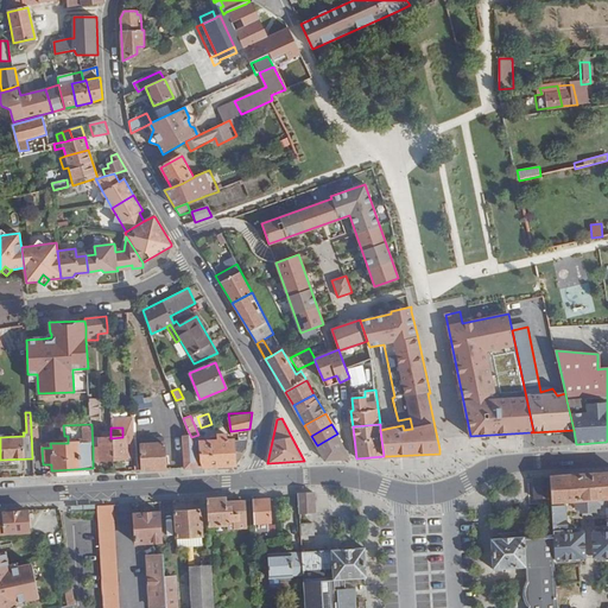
[(325,460),(349,458),(337,434),(317,445),(325,460)]
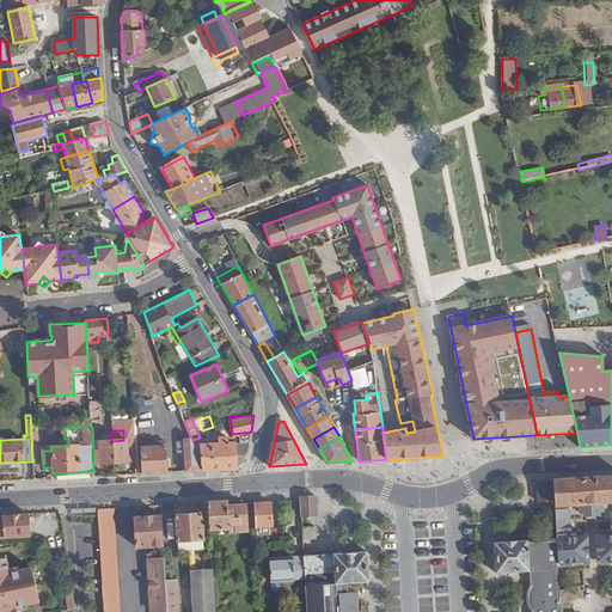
[(184,439),(184,471),(204,470),(194,445),(193,440),(191,438),(184,439)]
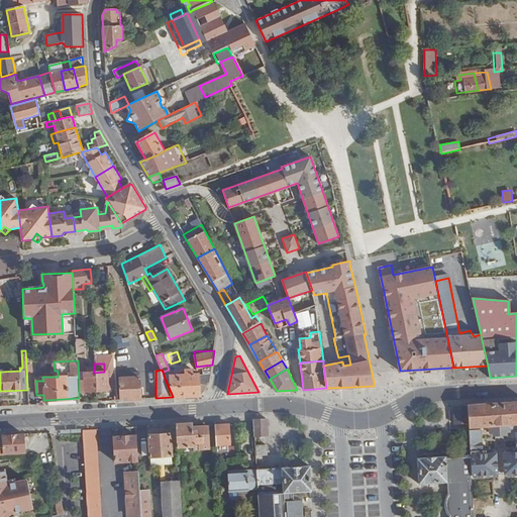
[(200,374),(193,374),(193,370),(185,370),(185,375),(164,376),(173,397),(200,396),(207,387),(200,374)]
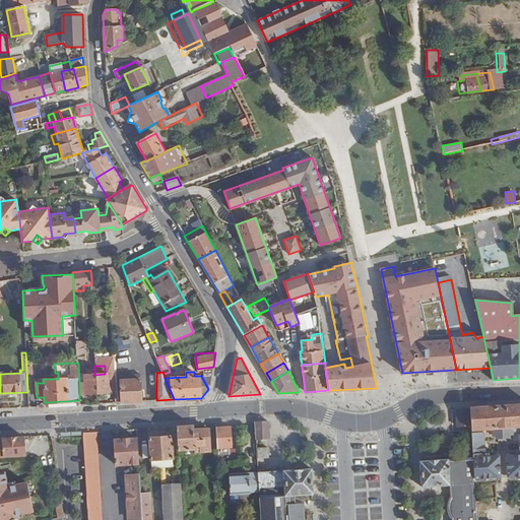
[(94,375),(95,393),(109,392),(108,374),(105,374),(94,375)]
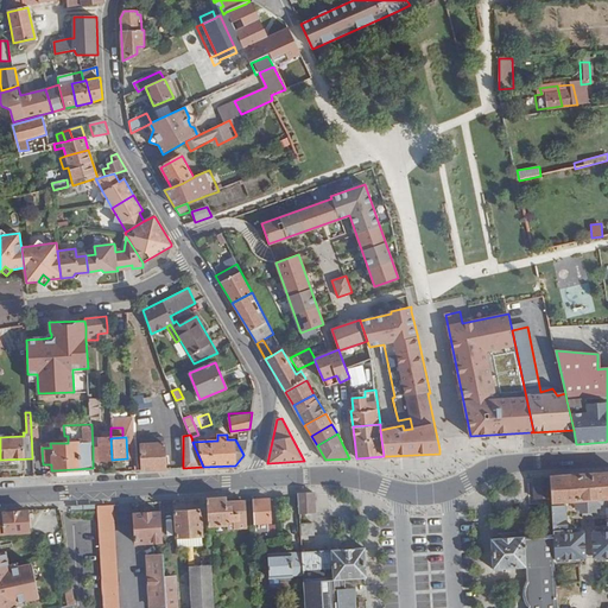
[(99,448),(93,448),(93,461),(112,460),(111,438),(102,438),(99,438),(99,448)]
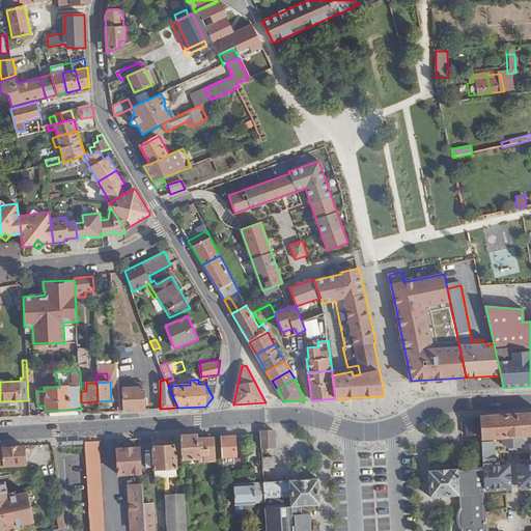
[(122,384),(123,411),(145,410),(143,383),(122,384)]
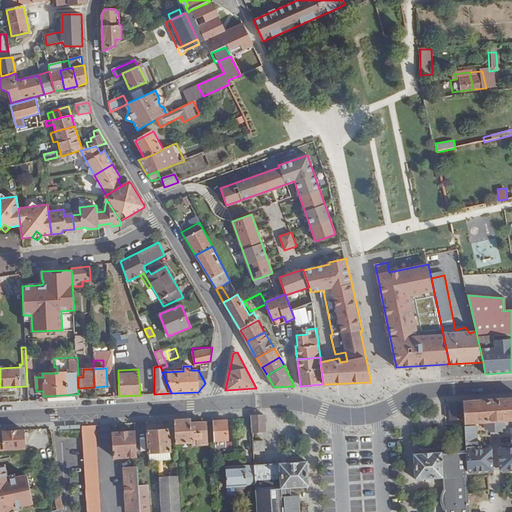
[(511,466),(511,398),(498,400),(490,400),(463,402),(464,419),(466,451),(467,469),(490,468),(488,448),(479,449),(479,446),(477,446),(476,440),(478,440),(478,431),(476,431),(476,421),(485,420),(486,428),(491,428),(491,422),(499,421),(499,427),(505,427),(504,419),(511,419),(511,425),(511,432),(511,433),(511,434),(511,446),(503,447),(504,467),(511,466)]
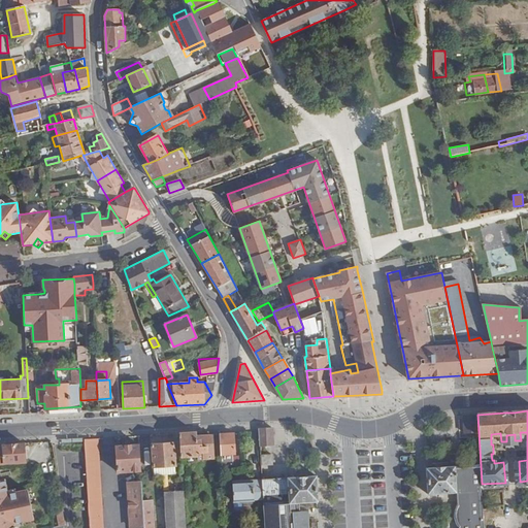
[(479,432),(477,415),(463,416),(464,433),(479,432)]
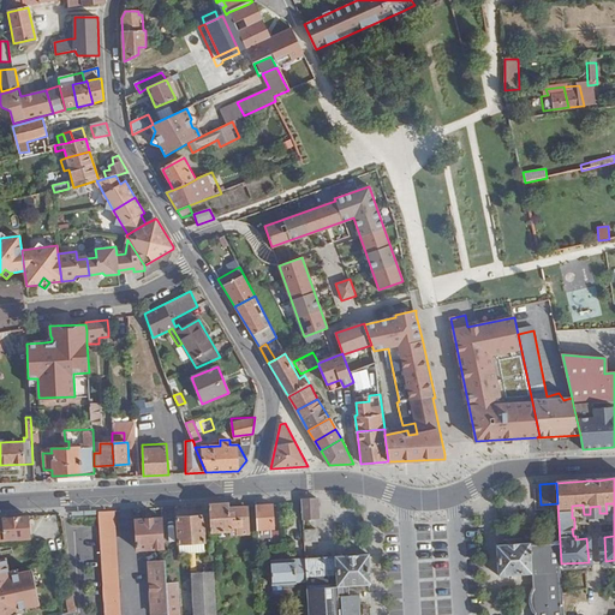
[(318,520),(317,497),(302,499),(303,521),(318,520)]
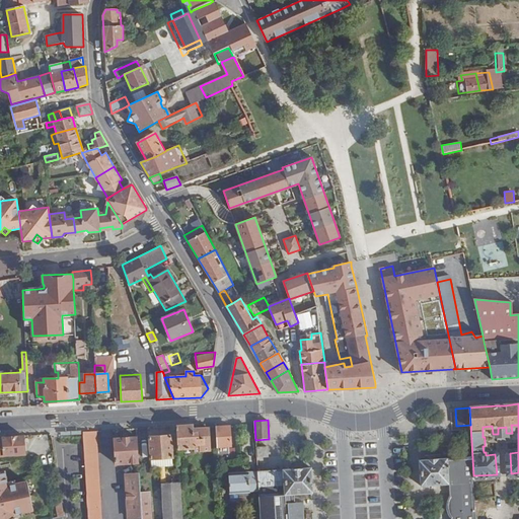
[(194,429),(194,425),(177,426),(179,449),(196,448),(196,451),(210,450),(209,428),(194,429)]
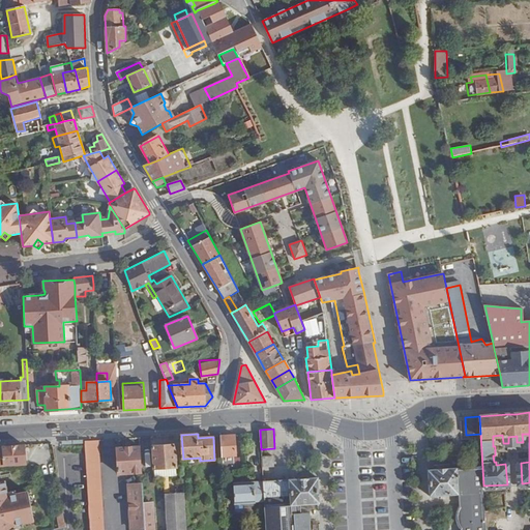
[(236,435),(221,436),(224,470),(224,471),(230,470),(237,470),(237,465),(239,465),(239,454),(237,455),(236,435)]
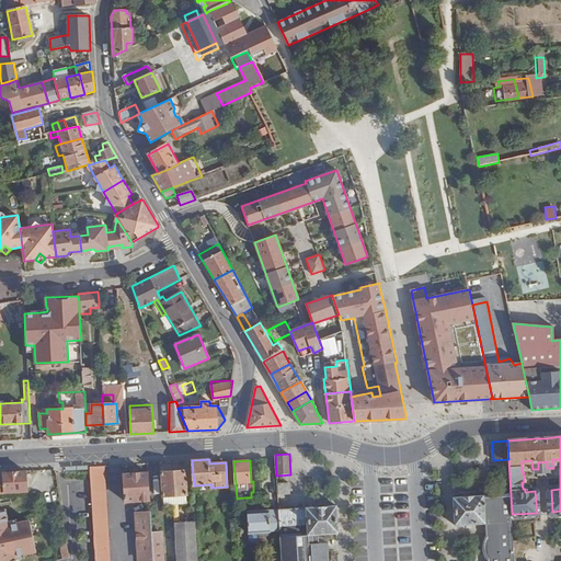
[(109,560),(103,466),(90,467),(90,470),(95,560),(109,560)]
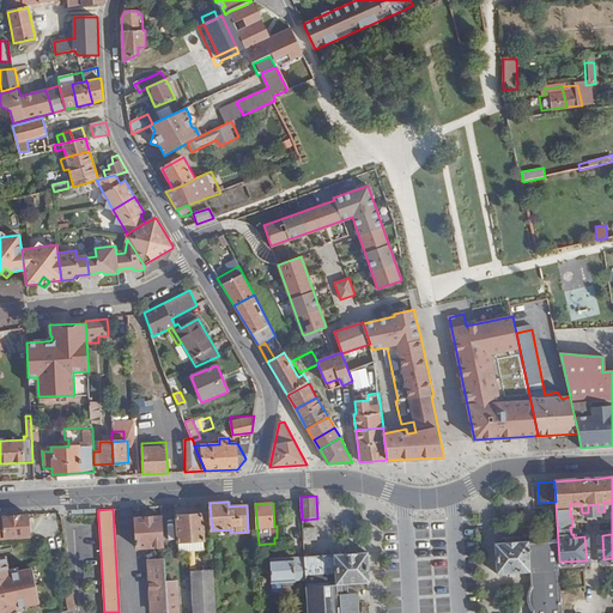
[(30,536),(29,515),(2,517),(4,538),(11,538),(30,536)]
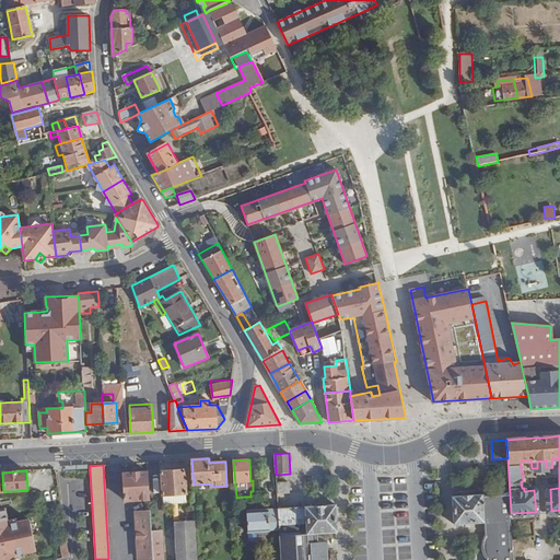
[(184,470),(161,471),(163,504),(186,502),(184,470)]
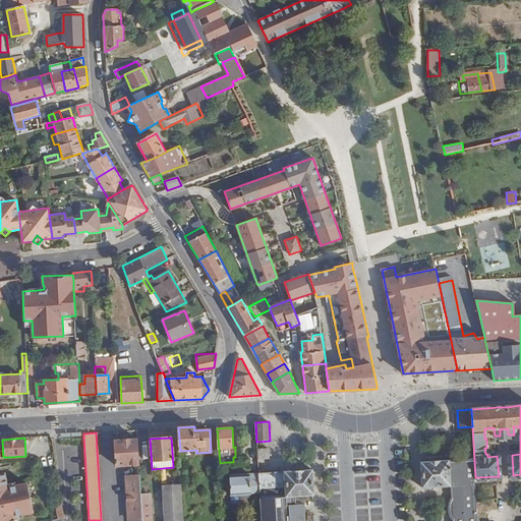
[(139,464),(137,439),(115,440),(116,466),(139,464)]
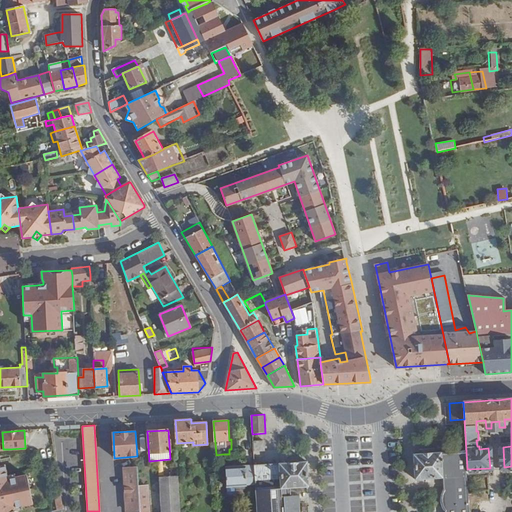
[(264,441),(252,441),(253,450),(265,450),(264,441)]
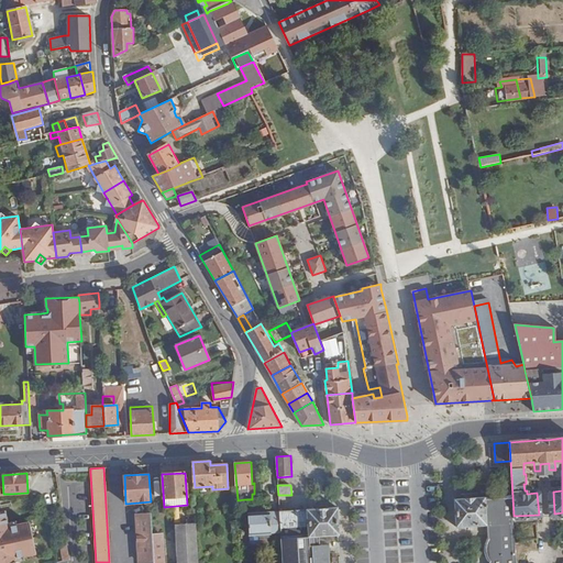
[(488,562),(516,562),(514,519),(514,516),(512,496),(456,498),(455,498),(457,527),(487,525),(488,537),(484,542),(483,548),(483,554),(485,559),(488,562)]
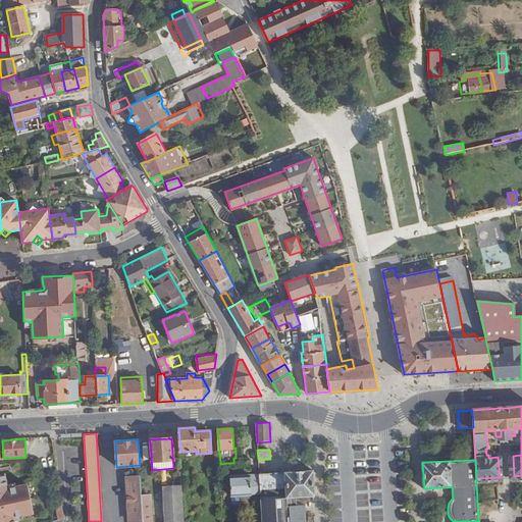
[(314,471),(259,473),(259,474),(260,486),(260,498),(286,497),(286,498),(297,497),(315,496),(314,471)]
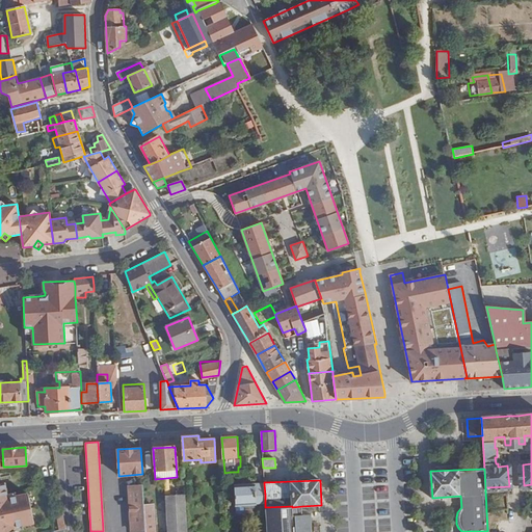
[(0,531),(16,531),(16,530),(18,526),(22,526),(34,523),(28,494),(16,496),(11,497),(7,495),(4,483),(0,483),(0,531)]
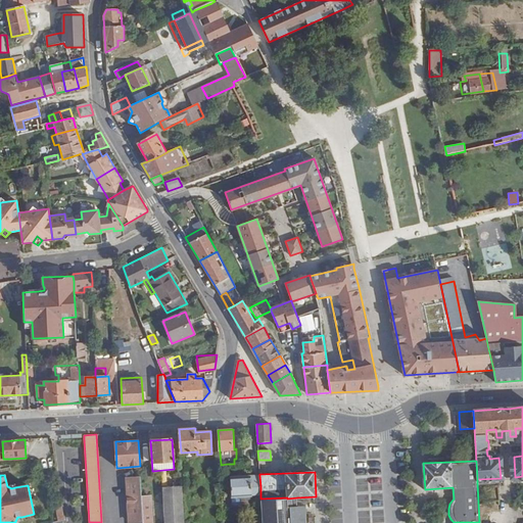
[(260,487),(259,475),(231,477),(233,497),(251,495),(250,488),(260,487)]
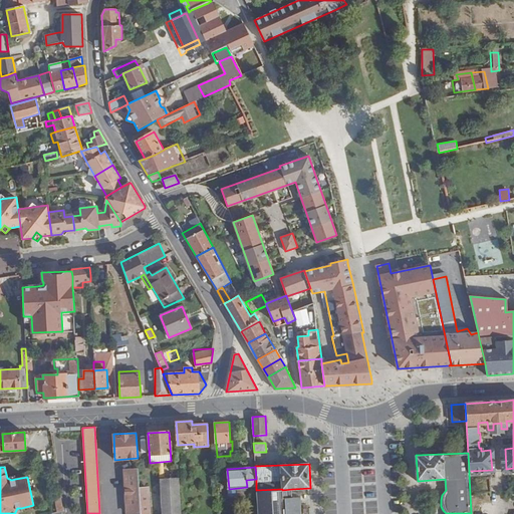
[(141,513),(140,487),(138,468),(124,469),(126,513),(141,513)]
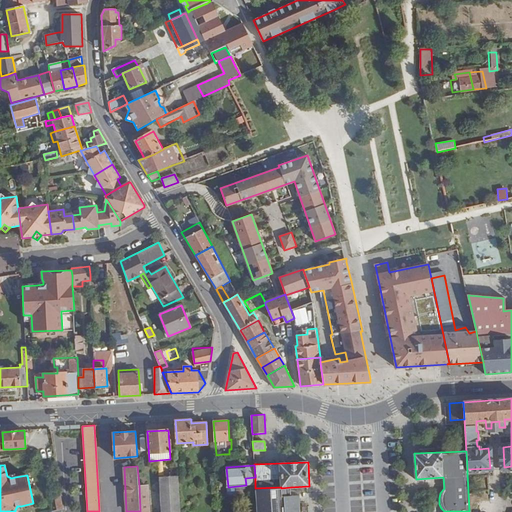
[(180,501),(179,475),(160,476),(162,502),(180,501)]
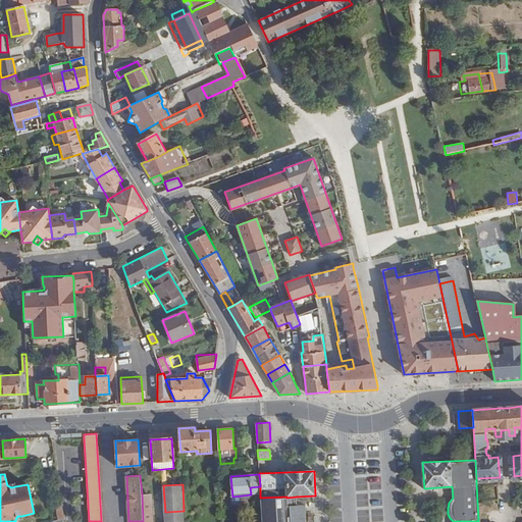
[(142,494),(143,521),(152,521),(152,513),(151,494),(142,494)]
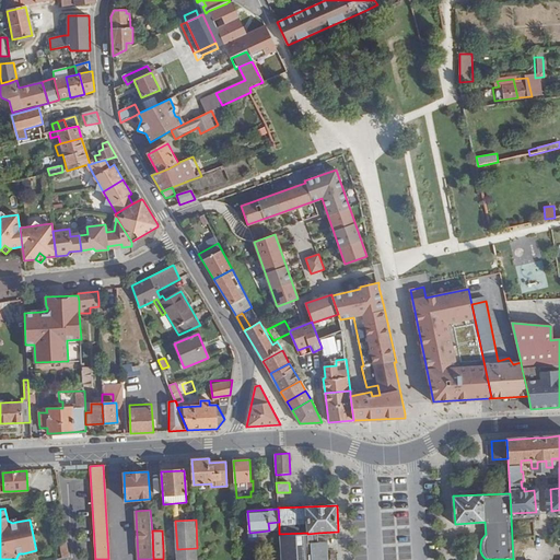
[(318,543),(318,533),(307,534),(307,533),(279,534),(280,559),(328,559),(328,541),(318,543)]
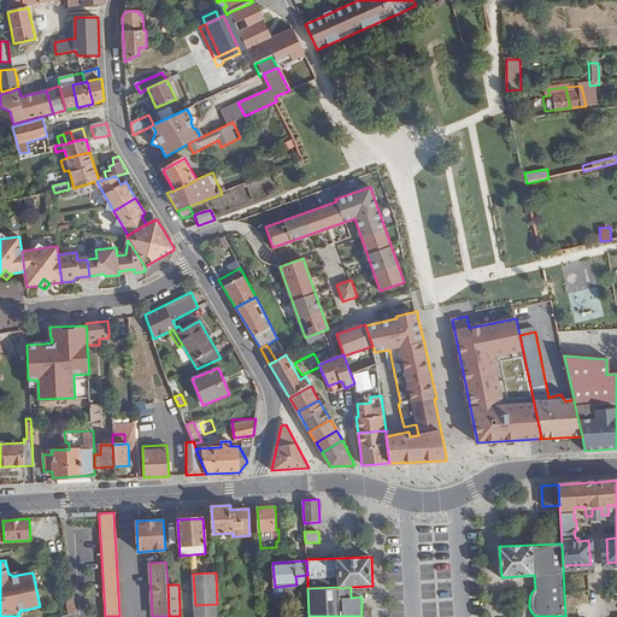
[(76,611),(74,598),(65,600),(68,613),(76,611)]
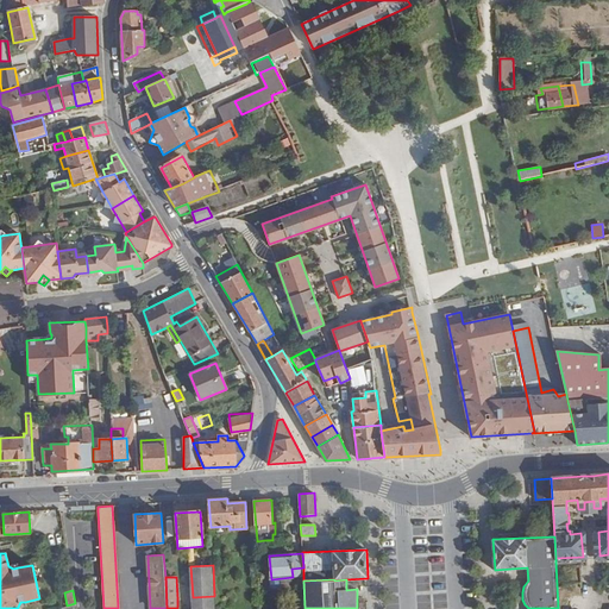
[(214,608),(214,596),(193,597),(193,608),(214,608)]
